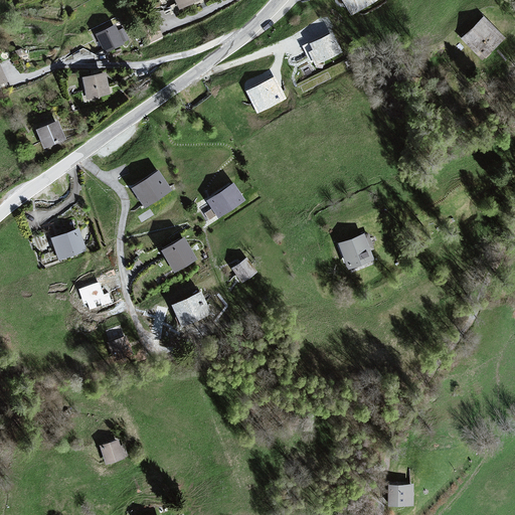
[(173,0),(179,11),(201,0),(173,0)]
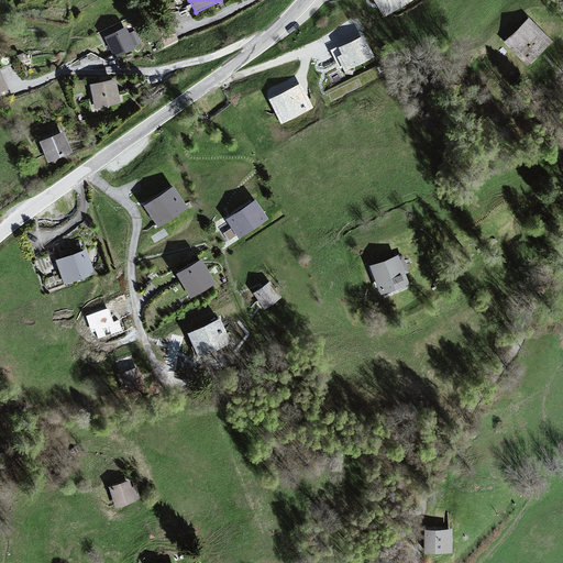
[(376,0),(385,12),(403,0),(376,0)]
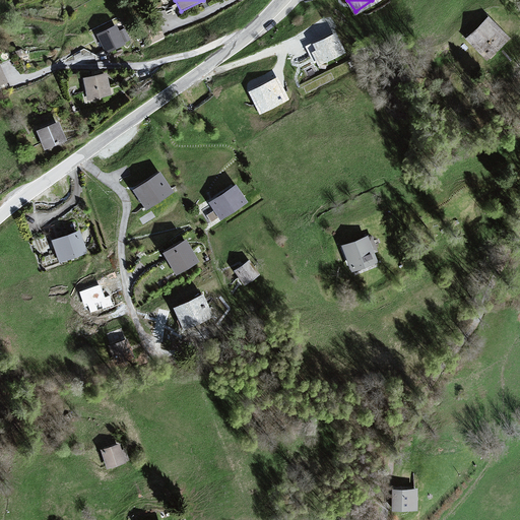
[(490,16),(466,40),(490,62),(512,40),(490,16)]
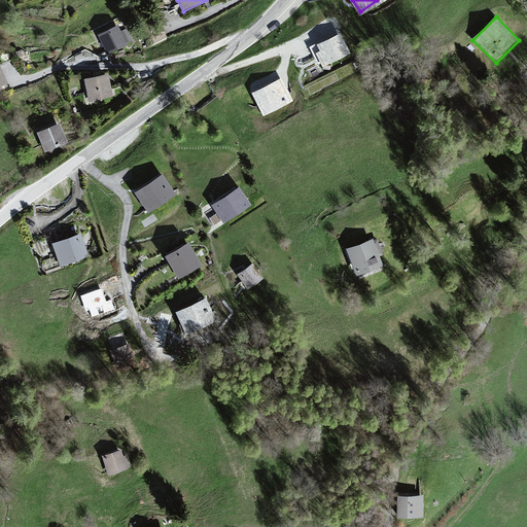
[(118,27),(98,37),(108,57),(128,47),(118,27)]
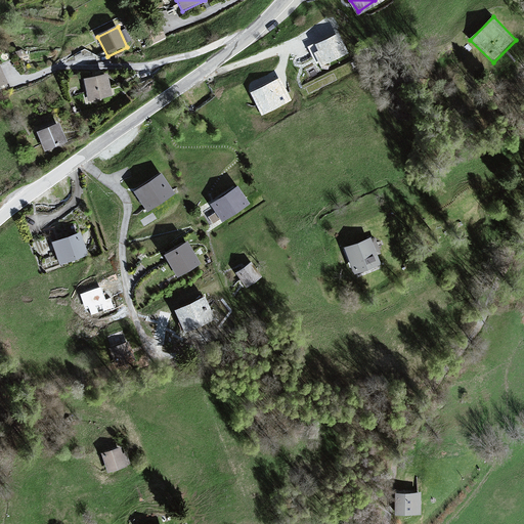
[(336,31),(312,42),(323,63),(347,52),(336,31)]
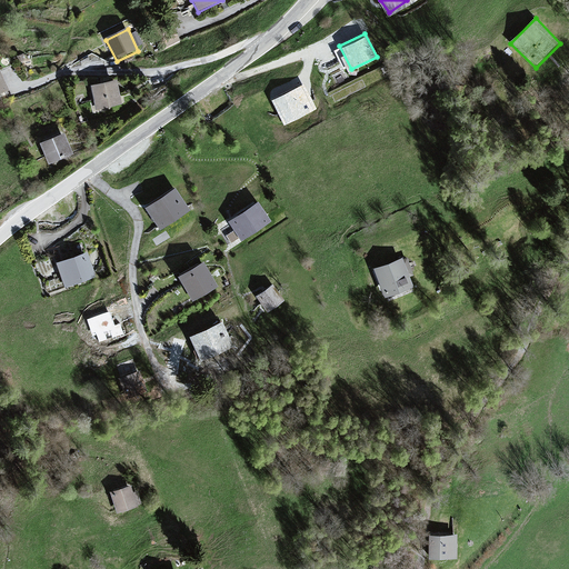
[(116,81),(90,87),(96,110),(121,105),(116,81)]
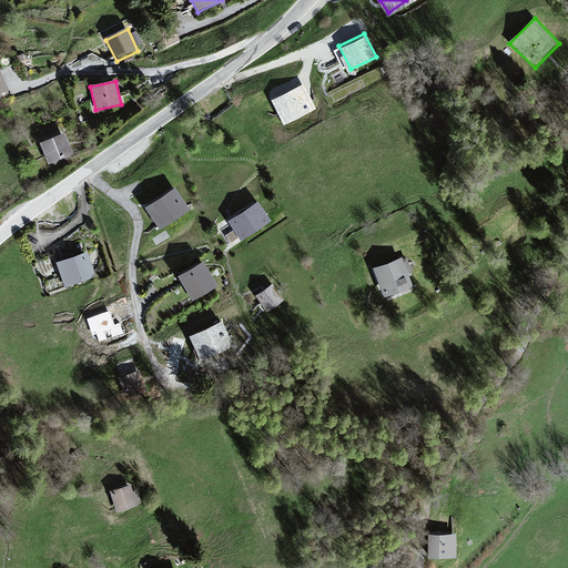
[(303,88),(275,100),(285,120),(312,108),(303,88)]
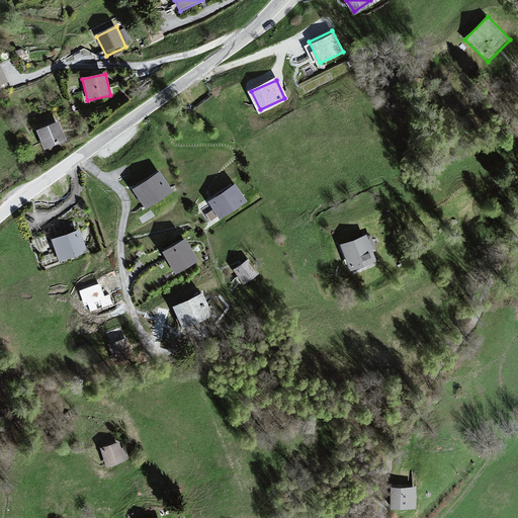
[(58,121),(35,132),(45,152),(67,142),(58,121)]
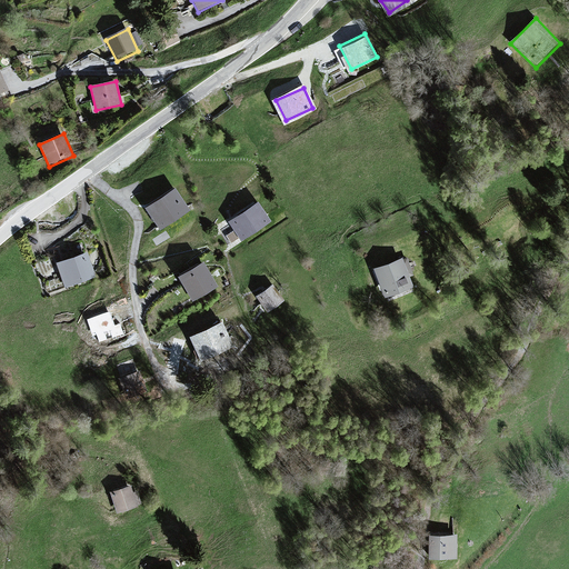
[(173,185),(145,205),(160,228),(190,208),(173,185)]
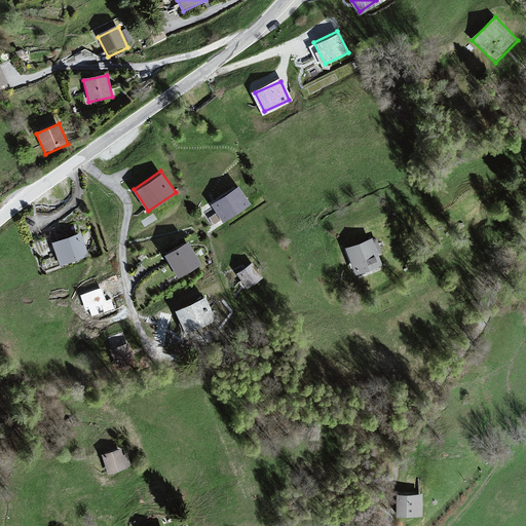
[(237,185),(211,202),(223,222),(250,204),(237,185)]
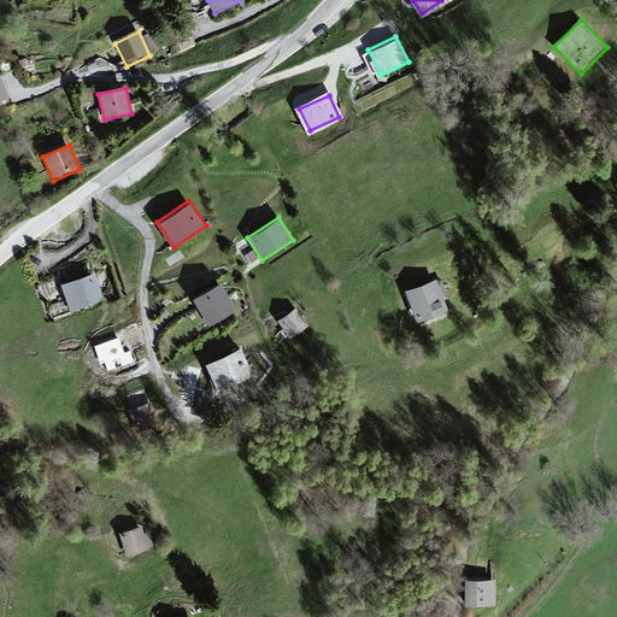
[(93,270),(59,282),(70,310),(103,298),(93,270)]
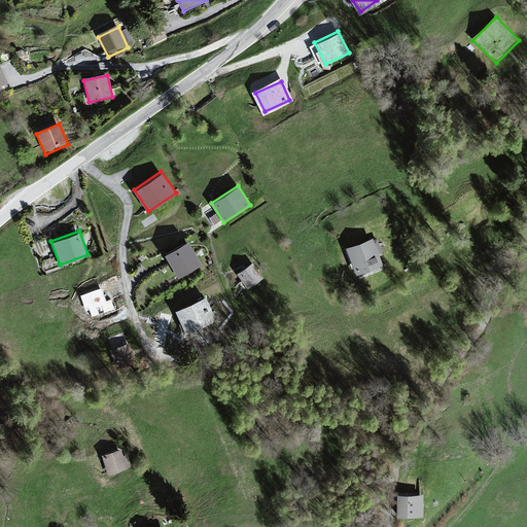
[(187,239),(164,253),(178,278),(203,262),(187,239)]
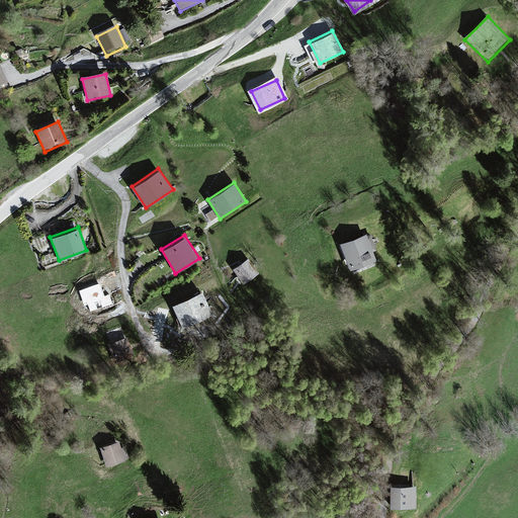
[(365,235),(339,245),(349,271),(375,261),(365,235)]
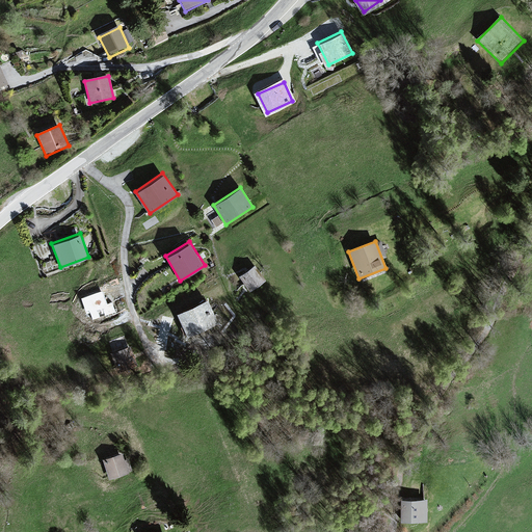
[(254,267),(239,278),(251,295),(266,284),(254,267)]
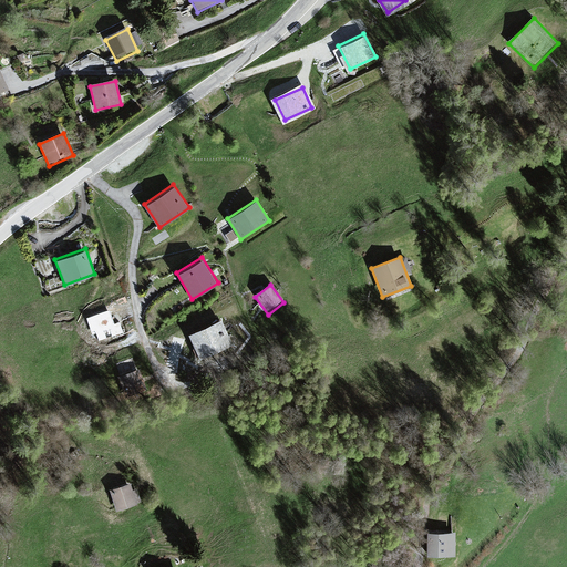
[(111,313),(91,321),(99,341),(117,334),(111,313)]
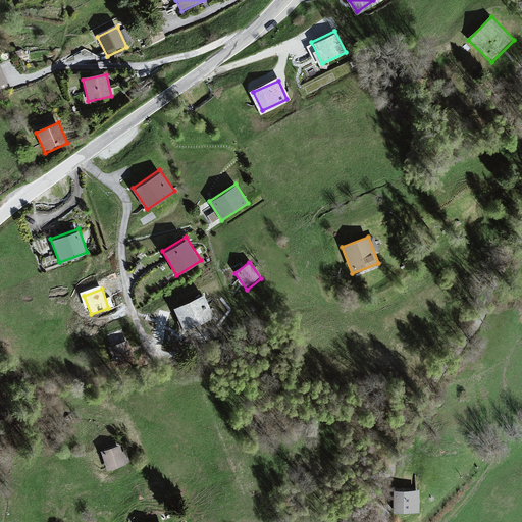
[(203,297),(173,310),(185,333),(214,320),(203,297)]
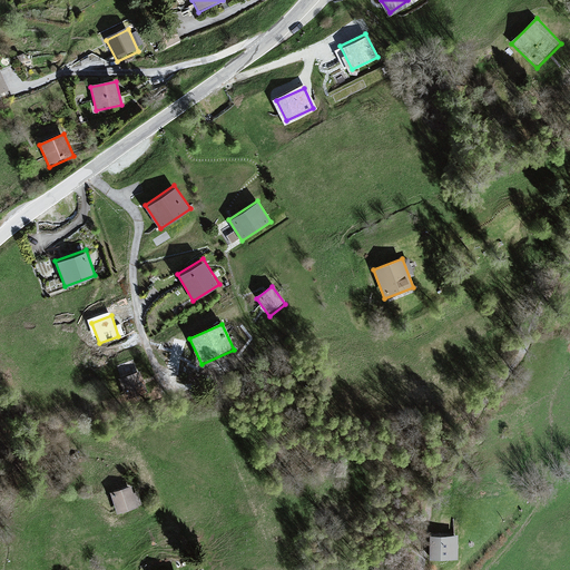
[(137,367),(118,376),(127,396),(146,389),(137,367)]
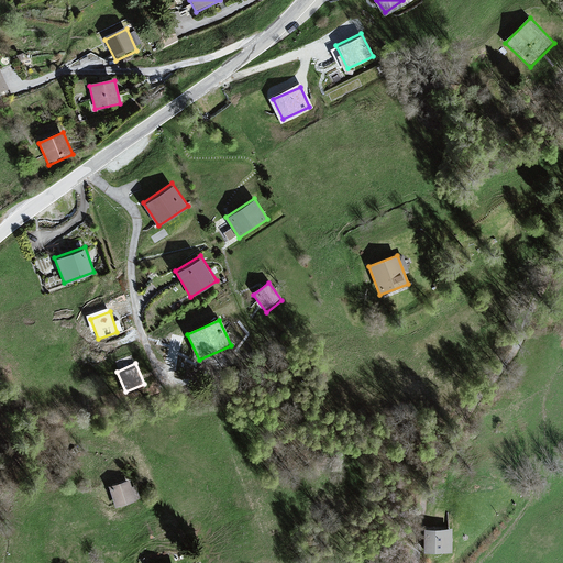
[(131,481),(108,487),(116,509),(138,501),(131,481)]
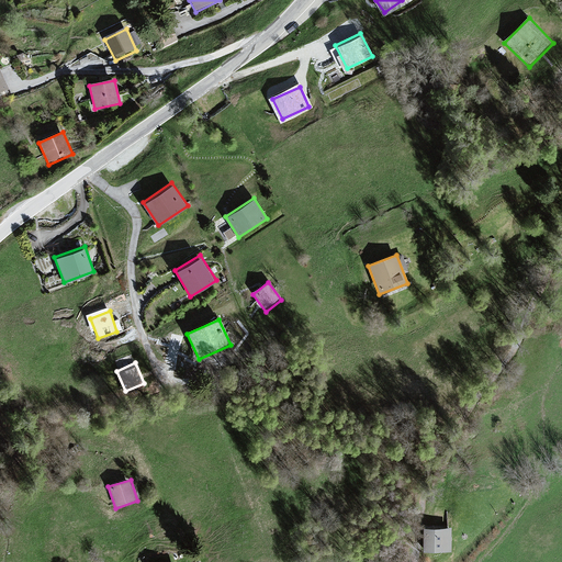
[(452,529),(424,528),(424,555),(452,555),(452,529)]
